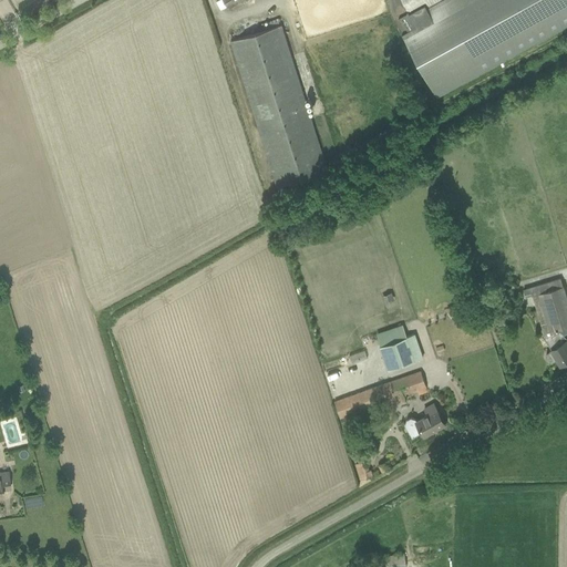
[(566,0),(387,0),(391,14),(436,99),(566,26),(566,0)]
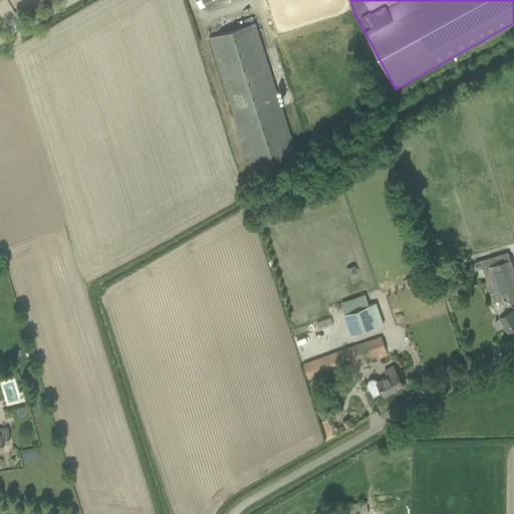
[(209,36),(251,170),(298,155),(256,22),(209,36)]
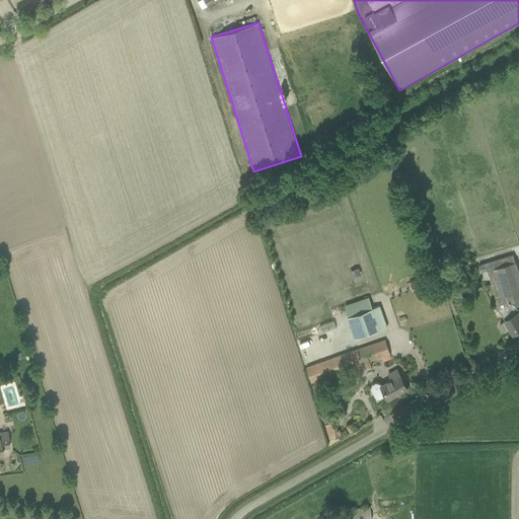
[(513,334),(518,329),(518,308),(516,306),(518,304),(518,269),(516,261),(514,253),(478,265),(482,272),(488,270),(500,310),(505,320),(501,323),(500,323),(500,327),(502,330),(505,331),(510,328),(513,334)]
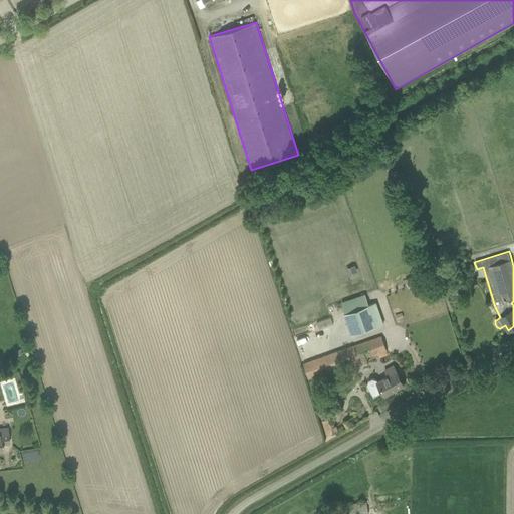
[(449,257),(438,260),(440,268),(451,265),(449,257)]
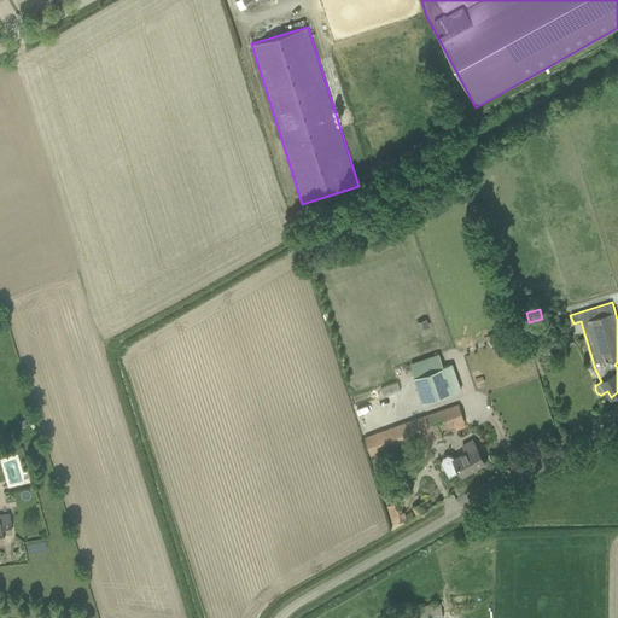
[(491,345),(500,342),(496,332),(488,336),(491,345)]
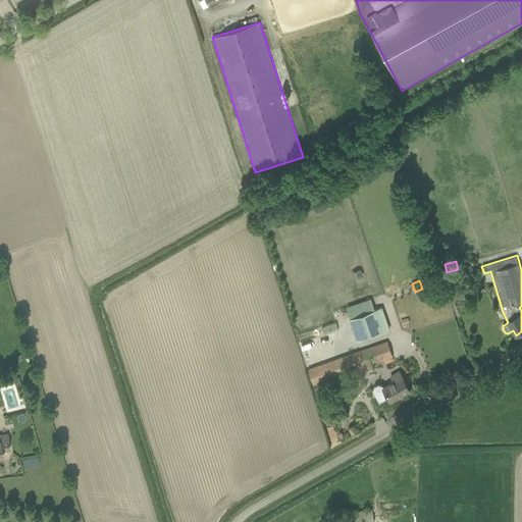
[(374,310),(371,302),(370,299),(346,307),(350,318),(357,341),(389,329),(382,307),(374,310)]
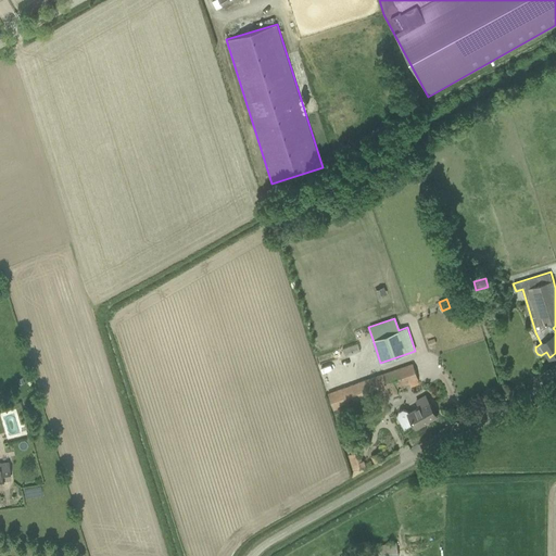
[(328,393),(333,411),(336,409),(419,380),(413,363),(330,392),(328,393)]
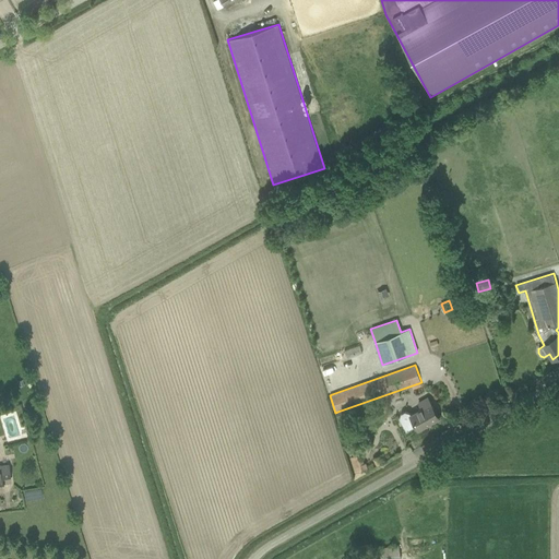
[(416,425),(418,429),(439,418),(427,397),(418,402),(421,408),(411,415),(409,413),(405,412),(402,414),(400,418),(406,430),(416,425)]
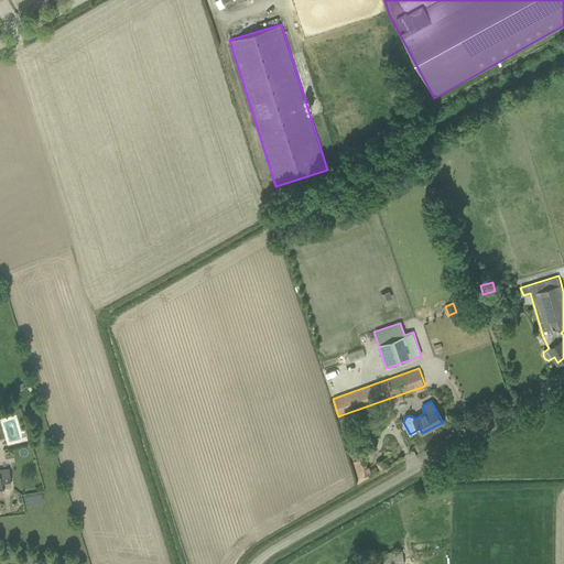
[(357,476),(369,473),(364,457),(353,461),(357,476)]
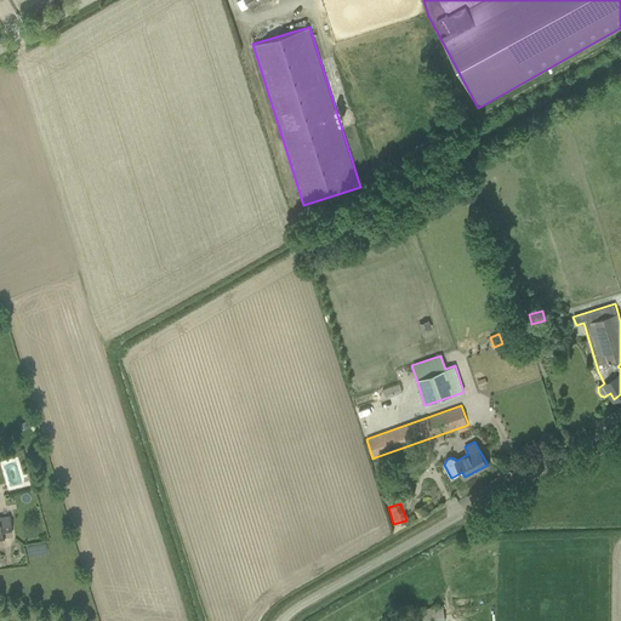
[(0,542),(4,543),(3,536),(11,536),(9,516),(0,516),(0,542)]
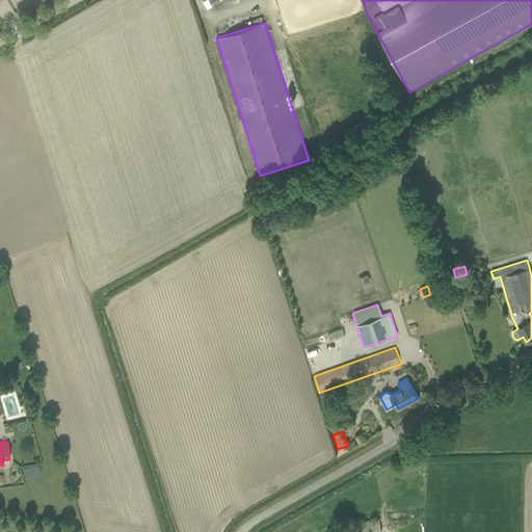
[(358,531),(381,531),(380,520),(357,523),(358,531)]
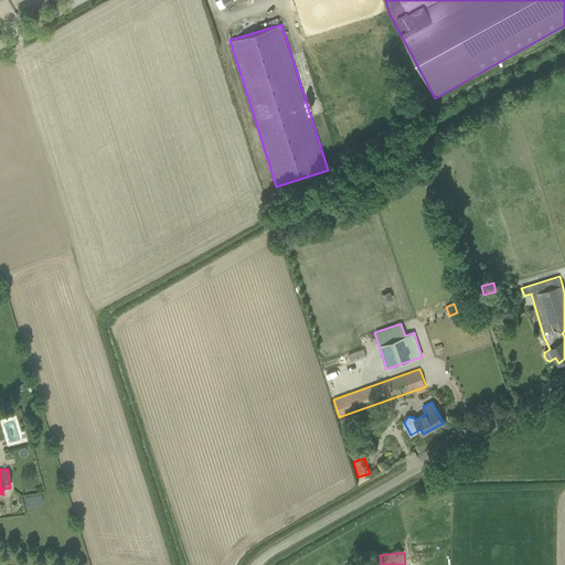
All buildings are outlined.
